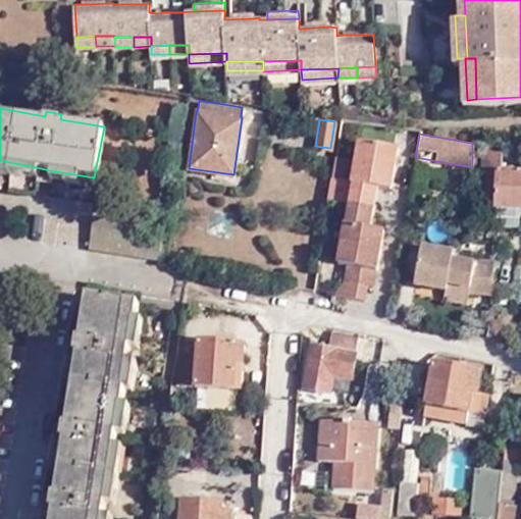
[(354,180),(331,176),(328,200),(350,203),(348,221),(346,221),(342,246),(352,248),(350,263),(347,277),(333,292),(364,297),(367,282),(373,283),(383,227),(369,225),(372,205),(362,203),(365,184),(375,186),(392,188),(398,144),(360,139),(357,160),(354,180)]
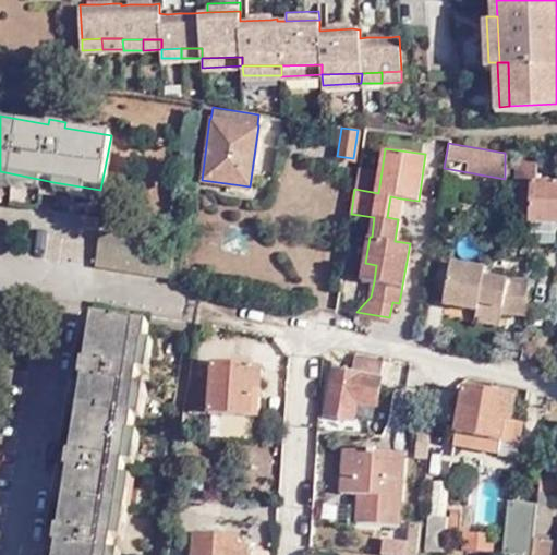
[(528,217),(552,219),(556,218),(556,180),(547,181),(547,173),(533,172),(533,157),(513,157),(512,183),(529,184),(528,217)]
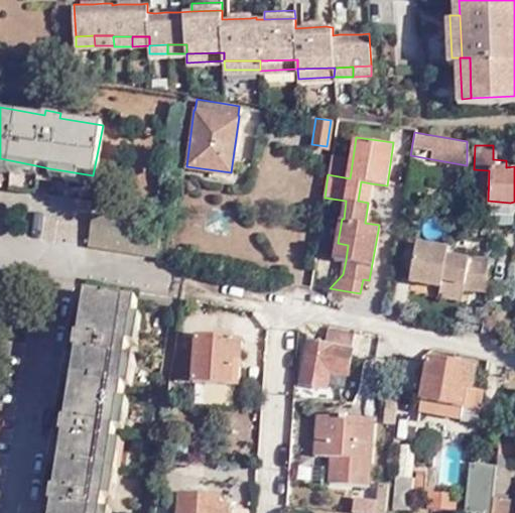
[(331,155),(328,174),(350,178),(353,158),(331,155)]
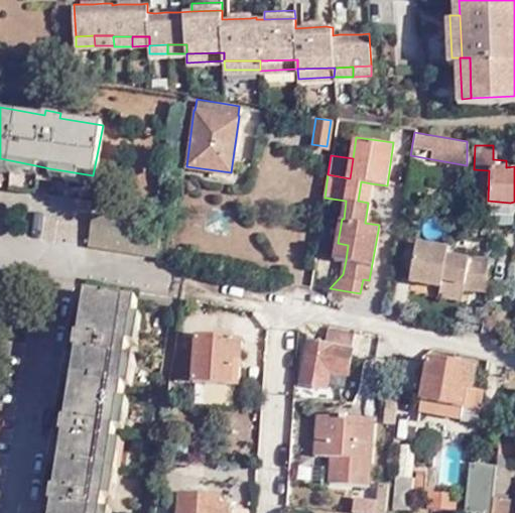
[(46,181),(49,168),(35,165),(32,177),(39,179),(46,181)]
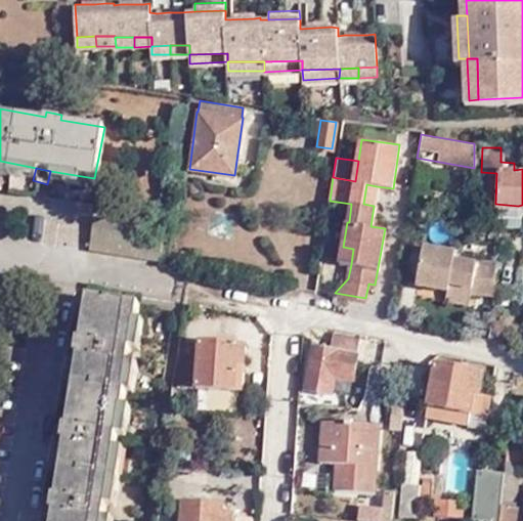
[(374,206),(377,186),(366,184),(363,204),(374,206)]
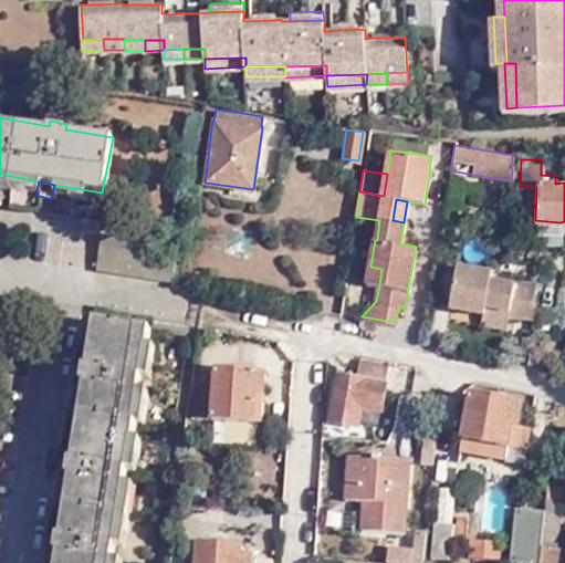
[(558,241),(560,222),(535,220),(534,239),(558,241)]
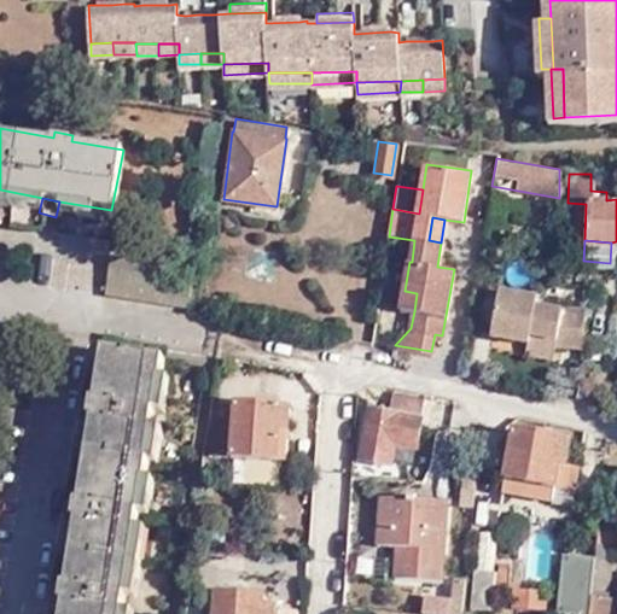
[(98,290),(184,304),(190,269),(104,253),(98,290)]
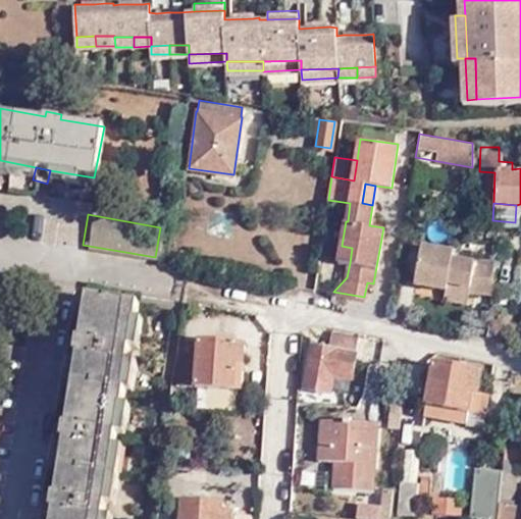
[(340,262),(350,263),(352,248),(342,246),(340,262)]
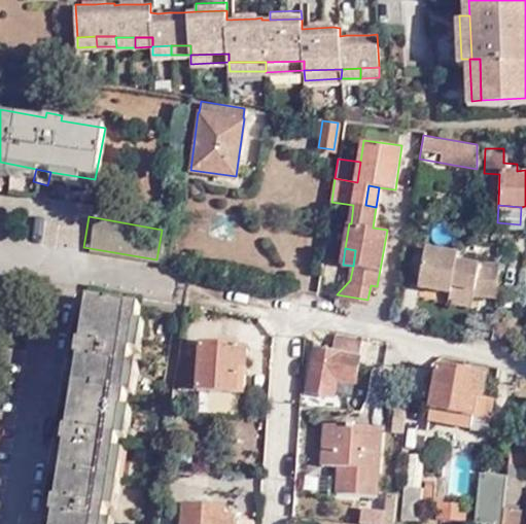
[(470,294),(495,299),(496,265),(476,260),(475,265),(453,260),(453,253),(422,248),(415,287),(448,293),(449,286),(469,290),(468,293),(470,294)]
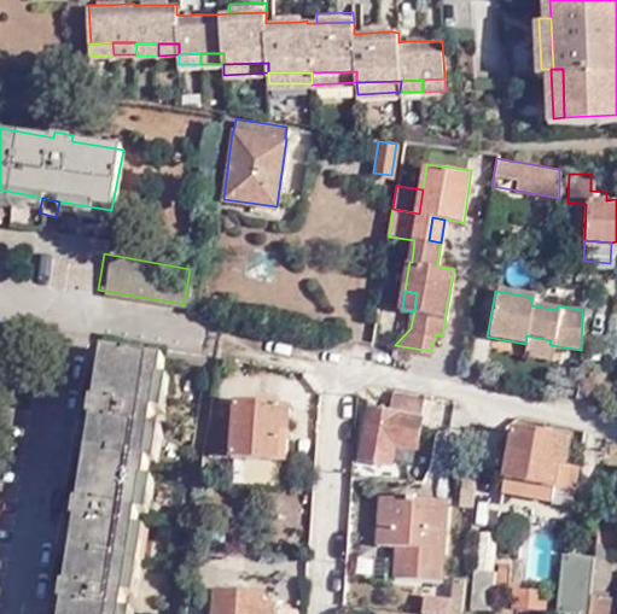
[(549,360),(552,345),(549,344),(551,340),(527,335),(525,344),(522,355),(549,360)]
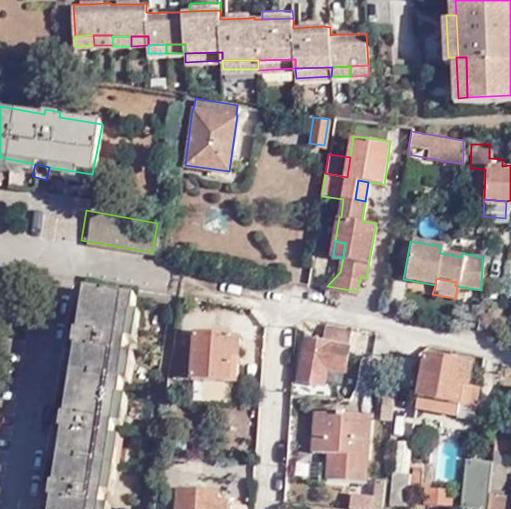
[(47,496),(52,496),(49,508),(101,508),(137,296),(86,288),(79,330),(69,328),(66,343),(72,345),(76,345),(65,415),(55,413),(53,428),(58,429),(63,430),(55,482),(45,480),(42,495),(47,496)]
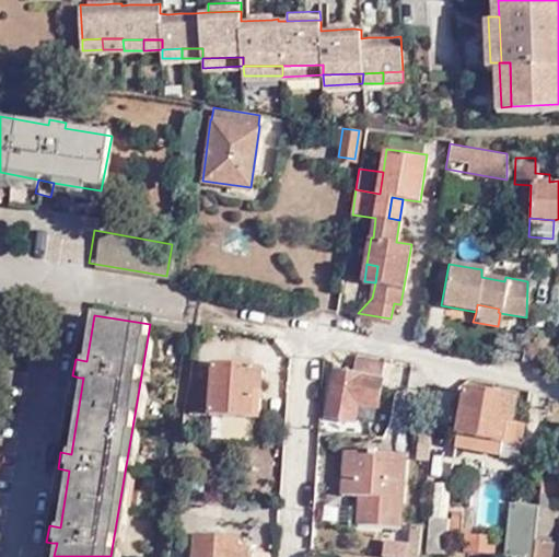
[(336,373),(327,419),(352,424),(357,405),(376,408),(384,362),(357,358),(353,376),(336,373)]
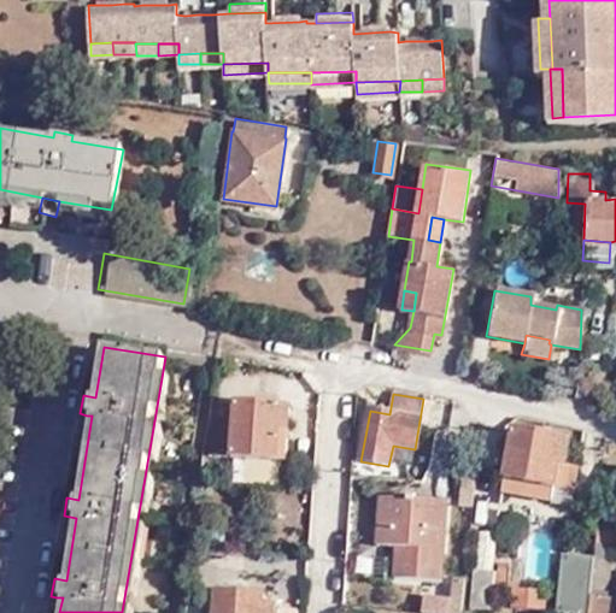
[(210,452),(234,453),(279,454),(280,422),(289,422),(289,407),(236,404),(212,402),(210,452)]
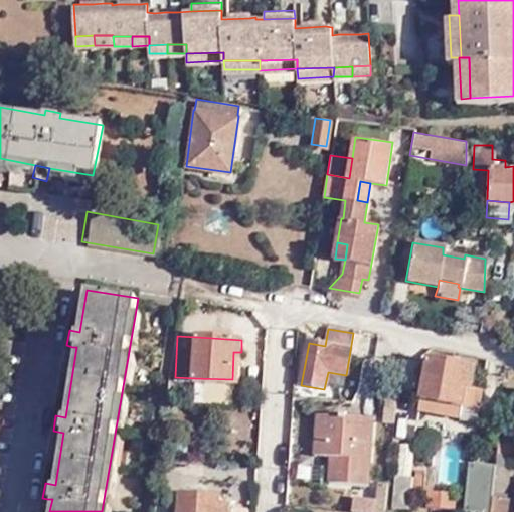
[(462,358),(430,353),(421,408),(462,413),(463,403),(477,405),(480,383),(473,382),(477,357),(463,354),(462,358)]
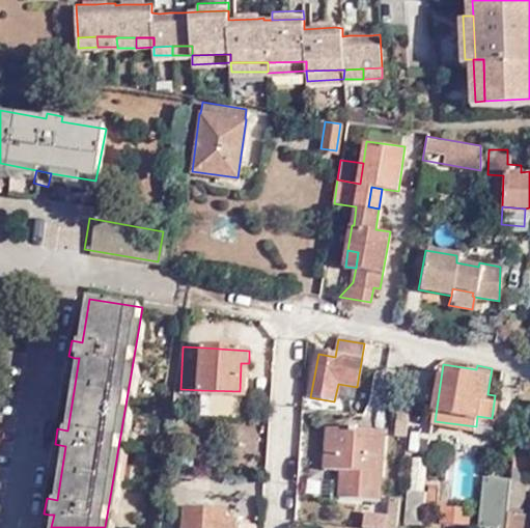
[(378,433),(324,427),(319,467),(332,469),(330,497),(370,501),(378,433)]
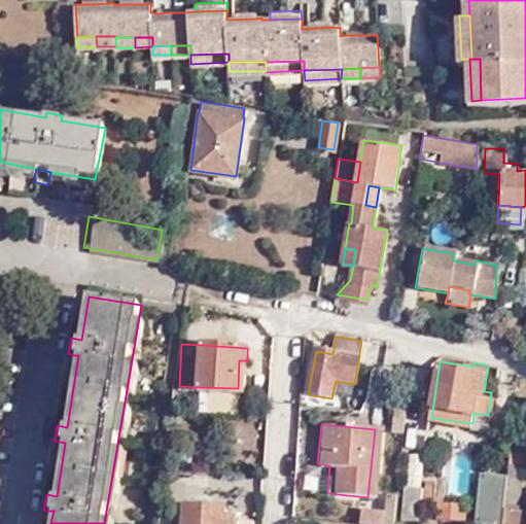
[(507,464),(507,473),(523,474),(524,467),(525,466),(525,454),(509,453),(507,464)]
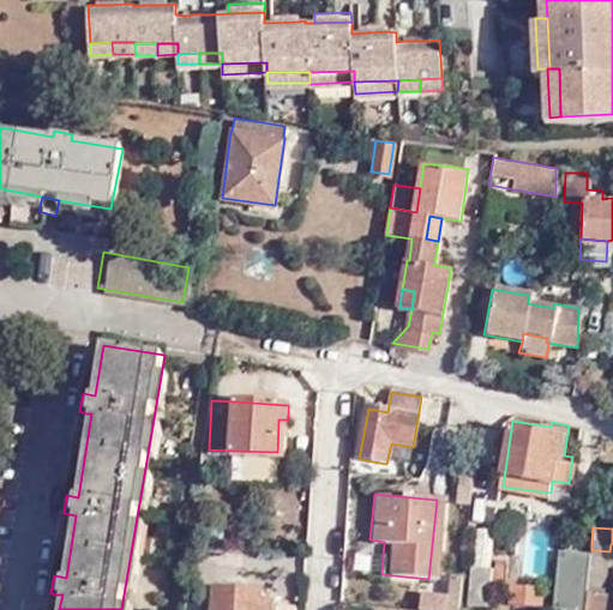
[(592,550),(592,541),(578,541),(577,554),(590,555),(592,550)]
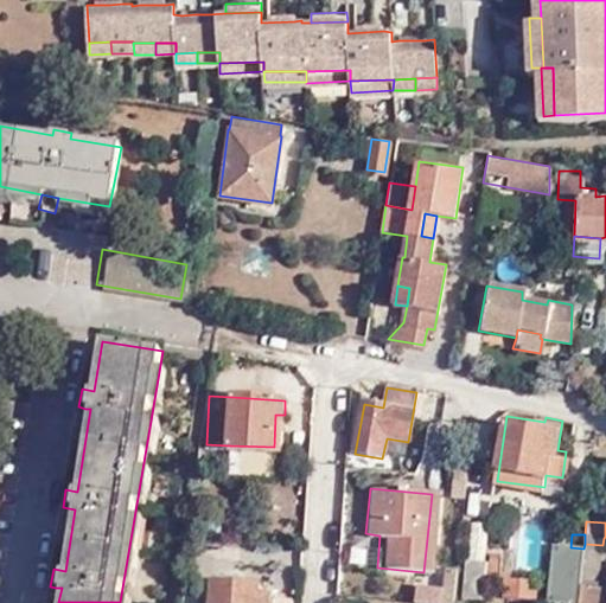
[(598,589),(603,545),(585,544),(584,549),(578,602),(603,602),(605,590),(598,589)]
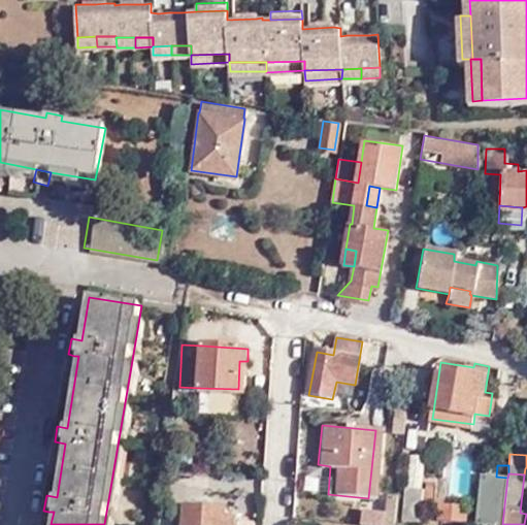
[(502,524),(507,478),(496,477),(480,476),(474,524),(502,524)]
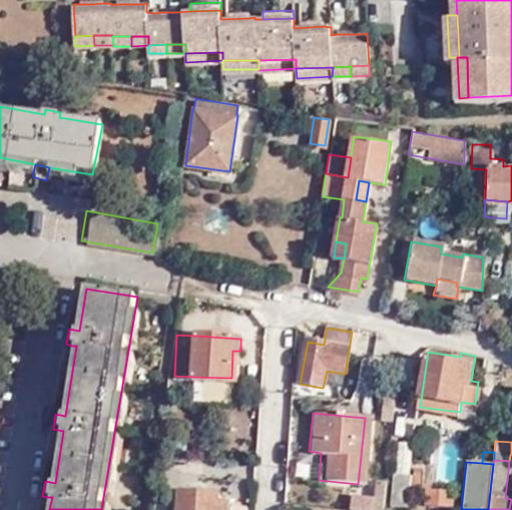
[(412,477),(394,475),(391,507),(408,509),(412,477)]
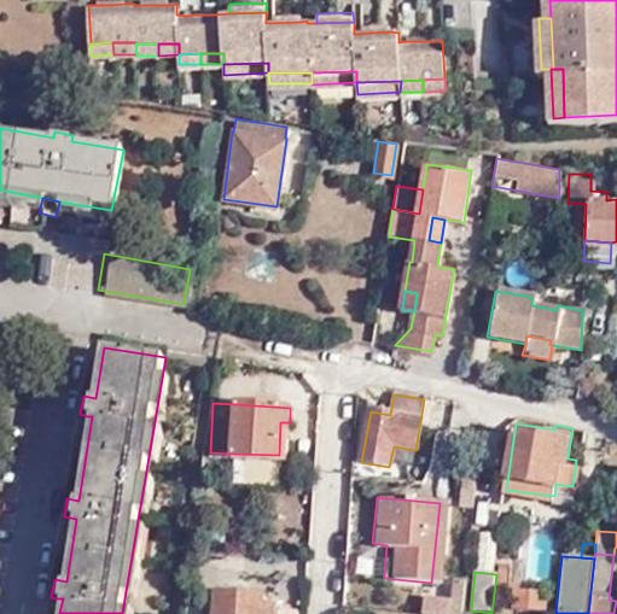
[(512,583),(512,606),(545,606),(545,583),(512,583)]
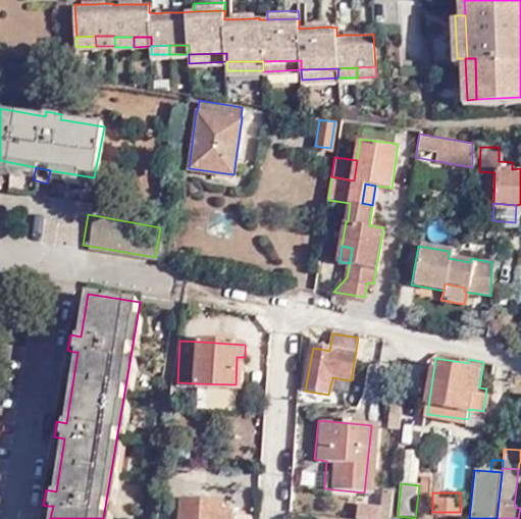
[(226,502),(183,500),(180,518),(231,518),(232,512),(225,511),(226,502)]
